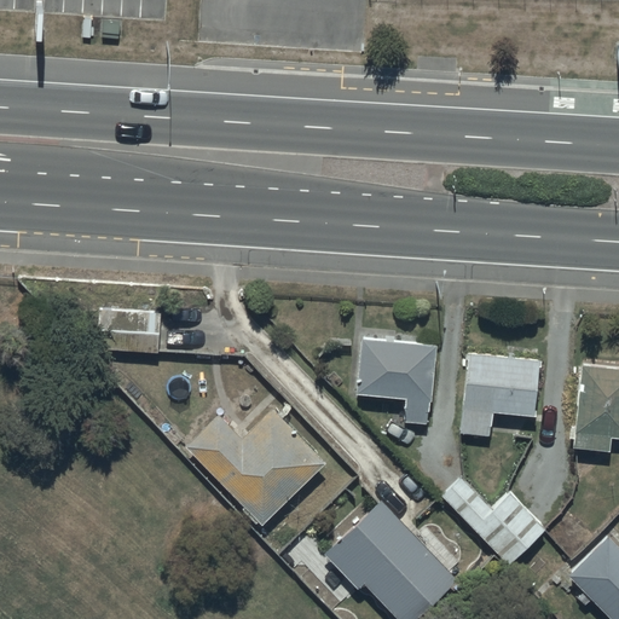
[(438,343),(360,337),(357,393),(405,397),(404,420),(427,421),(428,400),(433,400),(438,343)]
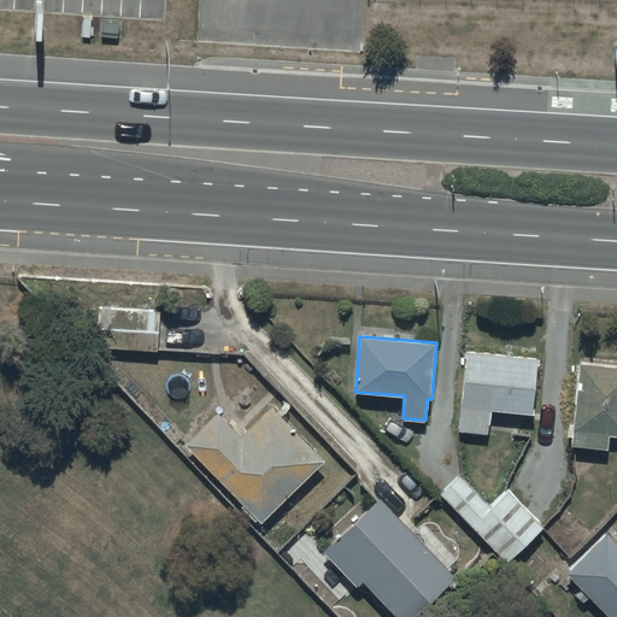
[(539,357),(466,351),(459,430),(489,433),(492,410),(534,413),(539,357)]
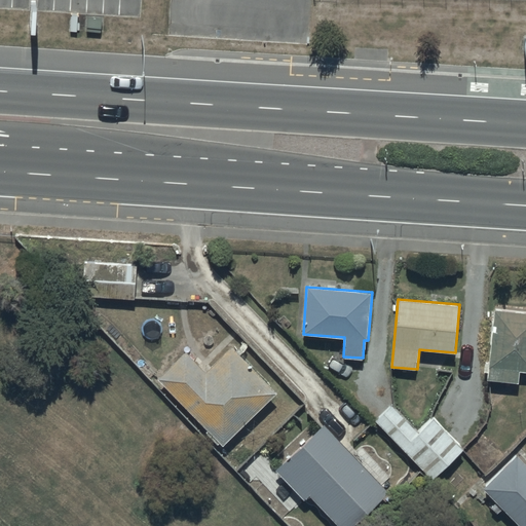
[(525,310),(493,308),(487,379),(519,382),(520,370),(525,370),(525,310)]
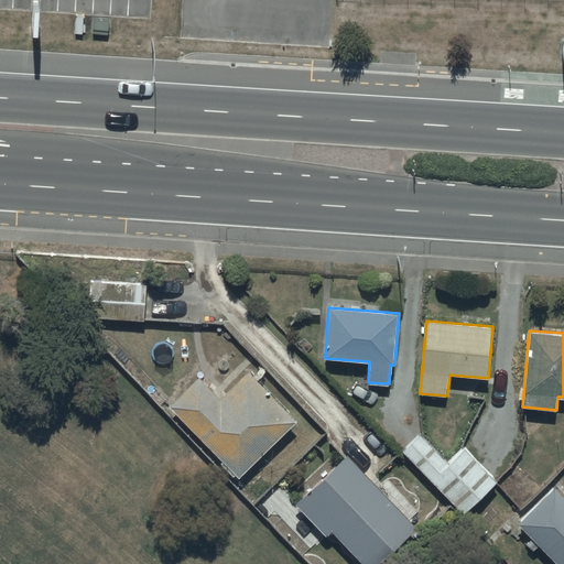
[(201,376),(169,405),(238,477),(296,421),(248,370),(221,397),(201,376)]
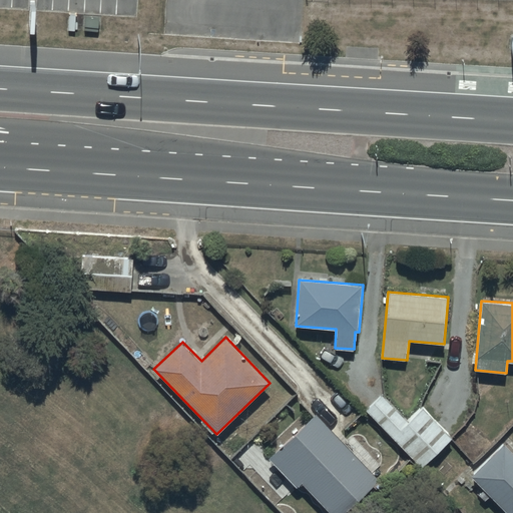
[(382,393),(366,409),(423,468),(453,438),(421,406),(408,420),(382,393)]
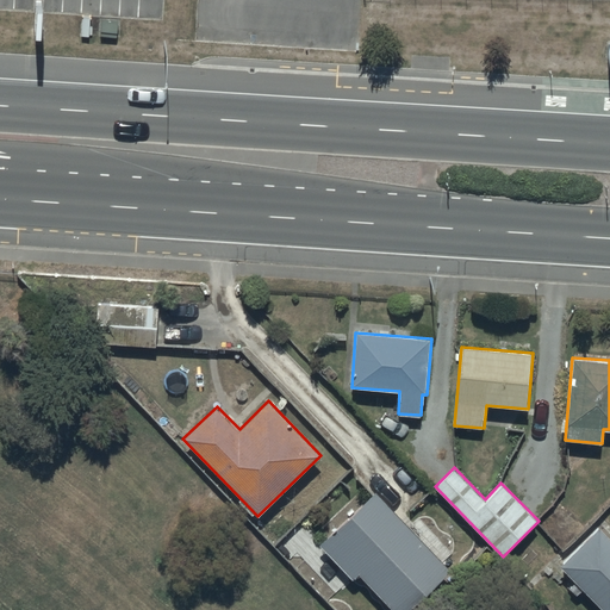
[(374,491),(319,543),(353,578),(358,573),(392,609),(408,609),(450,570),(374,491)]
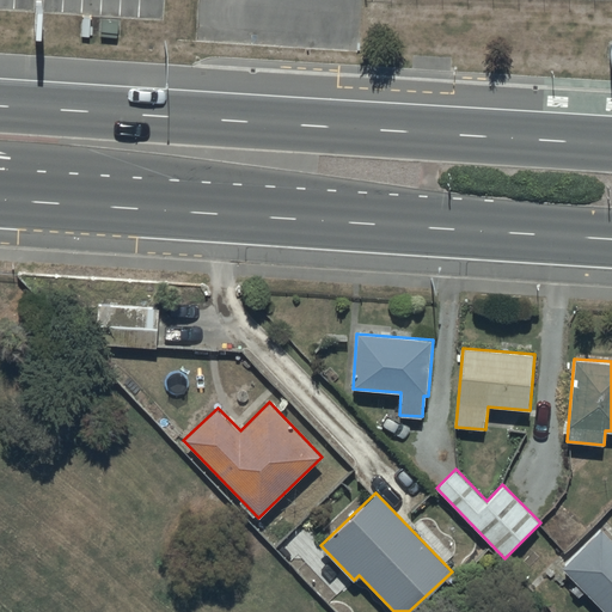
[(611,611),(611,537),(603,528),(562,569),(605,611),(611,611)]
